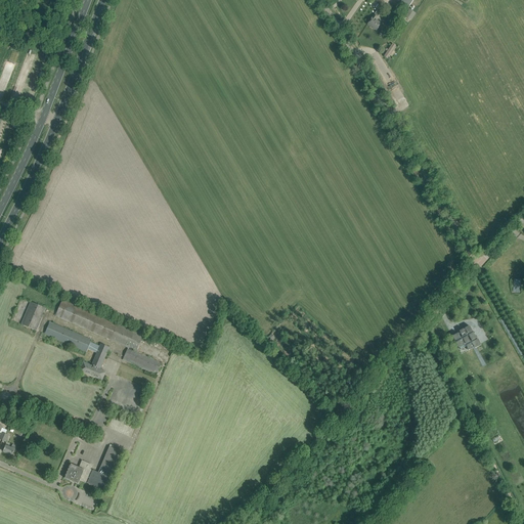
[(394,0),(407,9),(408,8),(413,0),(394,0)]
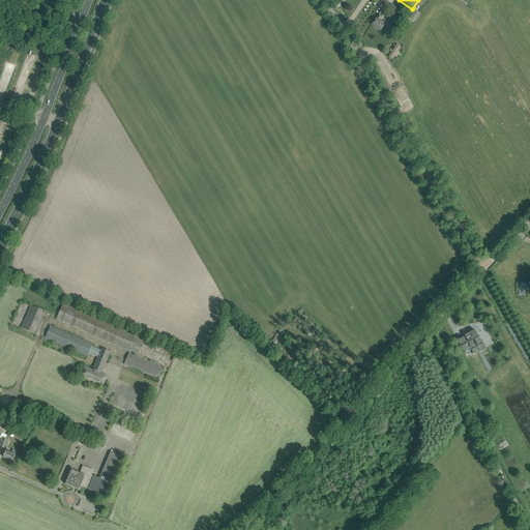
[(416,20),(420,13),(418,11),(414,9),(410,16),(416,20)]
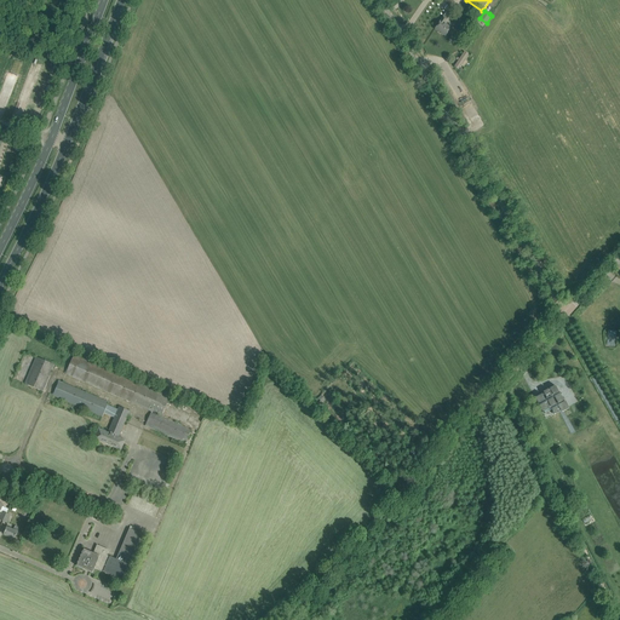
[(451,28),(445,23),(447,19),(443,17),(441,21),(435,29),(446,36),(451,28)]
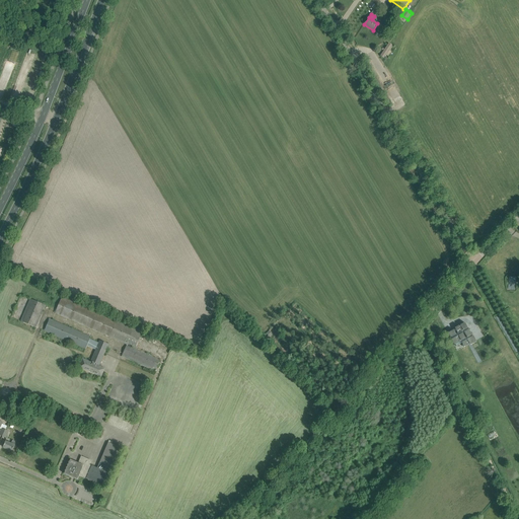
[(388,44),(380,56),(384,58),(392,47),(388,44)]
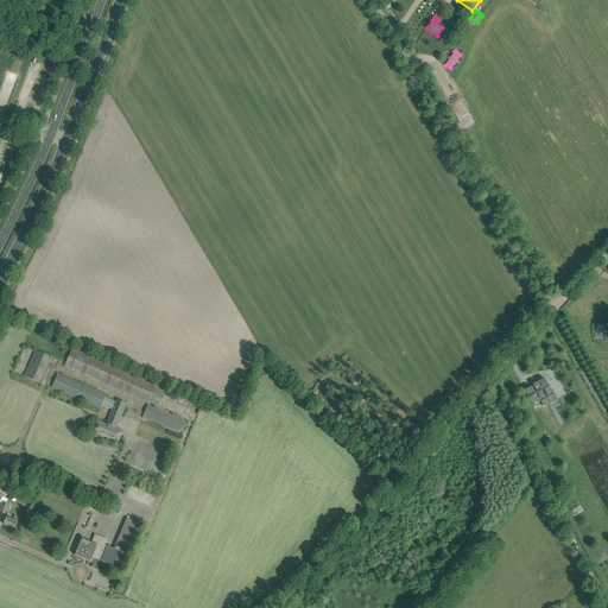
[(449,101),(462,128),(474,124),(461,96),(449,101)]
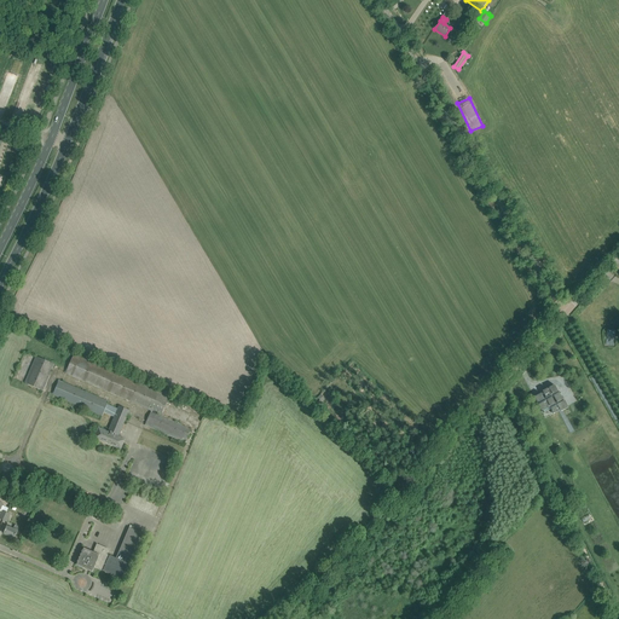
[(169,397),(75,353),(67,371),(161,415),(169,397)]
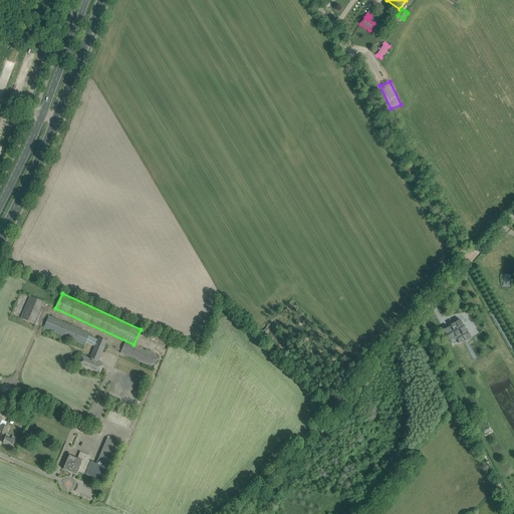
[(45,302),(30,296),(20,318),(36,324),(45,302)]
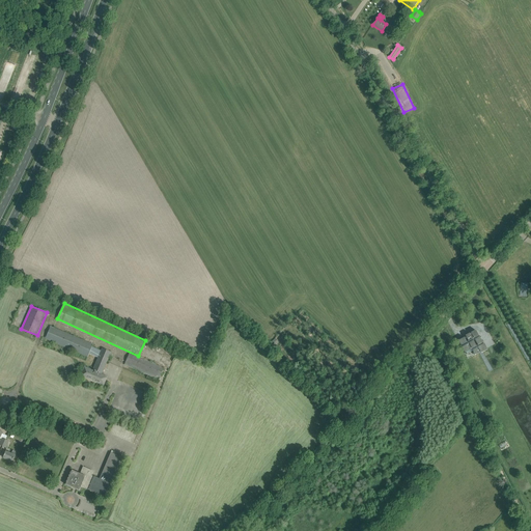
[(93,344),(51,326),(46,337),(88,357),(89,354),(99,358),(102,351),(92,346),(93,344)]
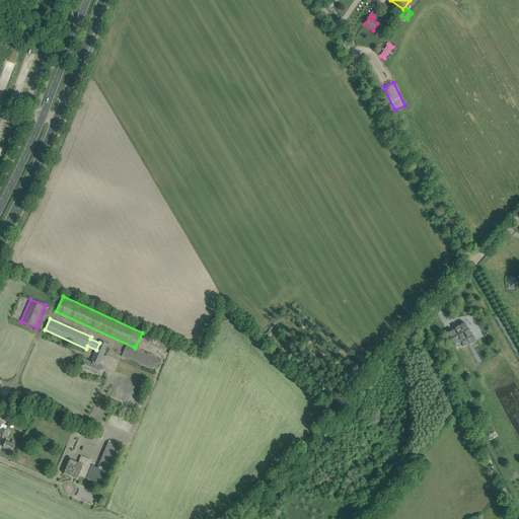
[(454,330),(453,329),(448,334),(450,338),(451,338),(452,339),(451,340),(453,344),(454,344),(456,347),(462,344),(463,347),(468,345),(466,341),(467,341),(470,345),(476,342),(473,336),(470,338),(470,337),(472,335),(469,328),(468,329),(467,328),(466,325),(464,322),(460,325),(460,326),(459,326),(455,328),(455,329),(454,330)]
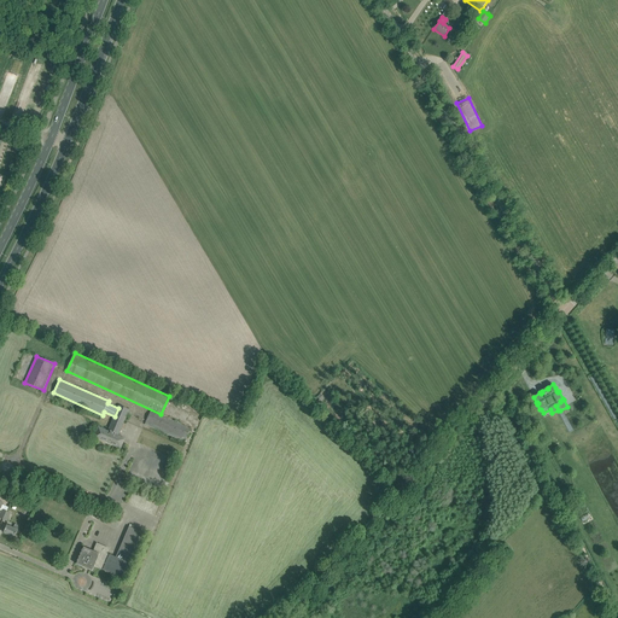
[(129,410),(120,406),(118,408),(115,417),(108,432),(98,427),(94,437),(116,447),(116,445),(121,447),(124,439),(117,436),(118,435),(129,410)]
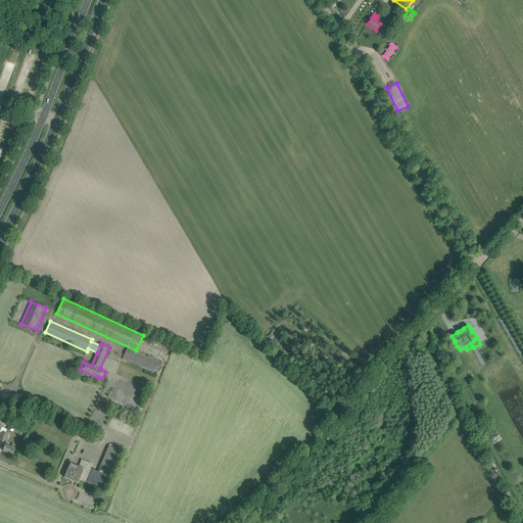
[(128,348),(123,360),(125,361),(126,361),(153,373),(154,371),(157,372),(161,363),(138,352),(138,350),(137,349),(136,351),(128,348)]
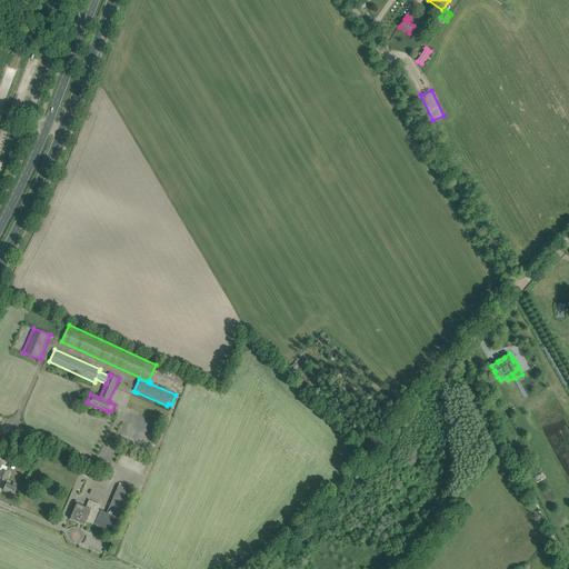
[(0,442),(10,448),(15,440),(3,435),(0,440),(0,442)]
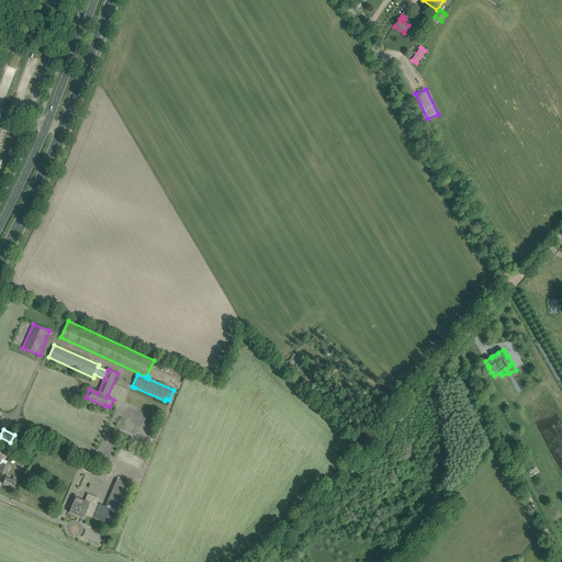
[(2,463),(0,468),(0,471),(7,474),(10,467),(2,463)]
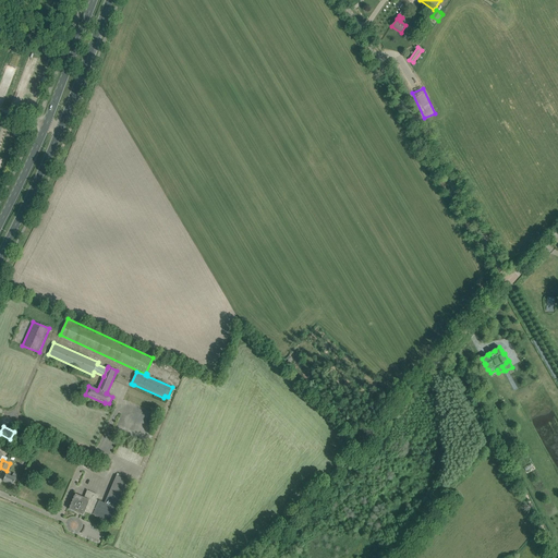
[(7,474),(5,476),(3,481),(13,485),(15,478),(17,475),(13,473),(12,477),(7,474)]
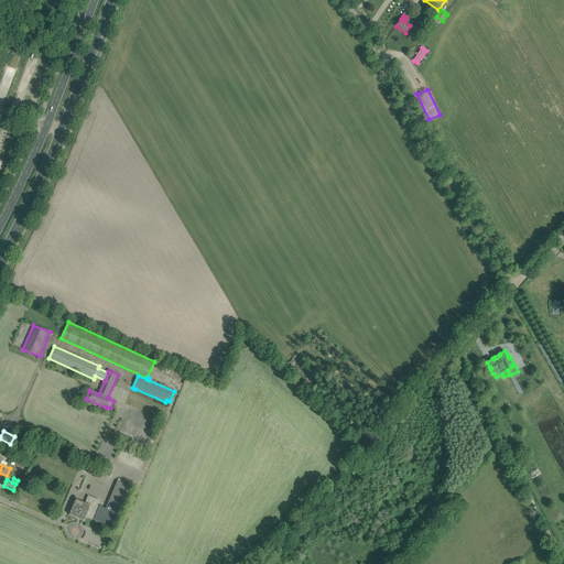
[(71,514),(85,521),(86,517),(94,520),(111,528),(117,513),(129,486),(118,481),(106,509),(98,505),(98,500),(88,496),(85,503),(77,499),(71,514)]
